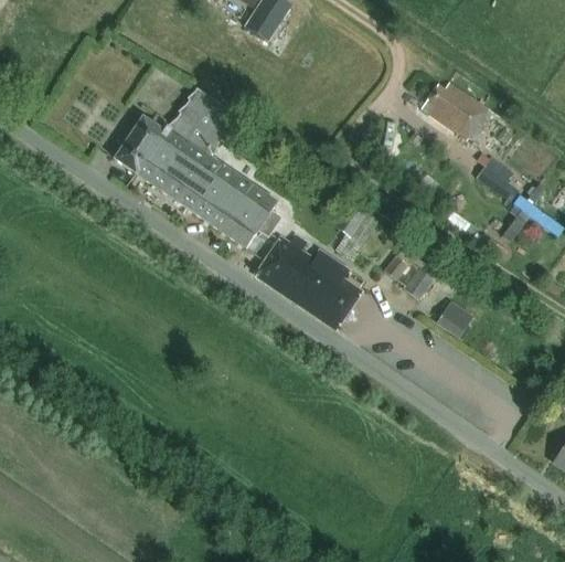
[(285,6),(276,0),(259,0),(248,20),(269,32),(285,6)]
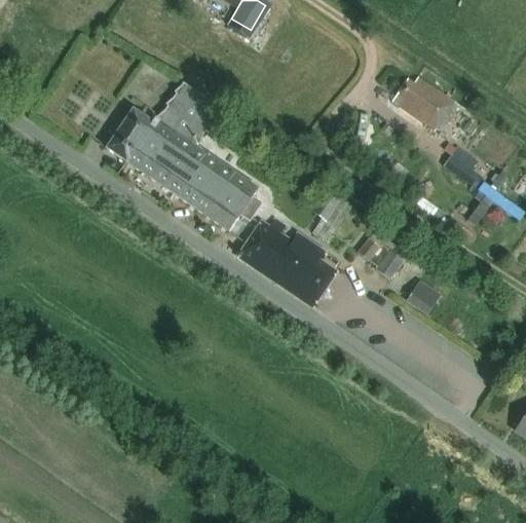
[(452,102),(417,77),(412,83),(406,79),(396,94),(402,99),(398,105),(434,129),(452,102)]
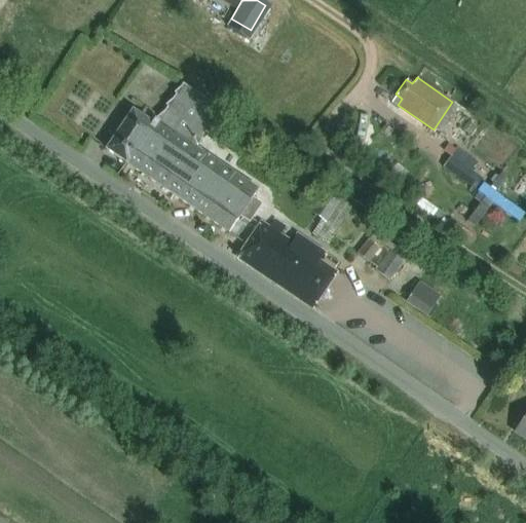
[(196,147),(222,109),(181,81),(156,119),(153,117),(151,121),(133,109),(107,147),(229,230),(240,215),(250,221),(262,202),(253,195),(258,188),(196,147)]
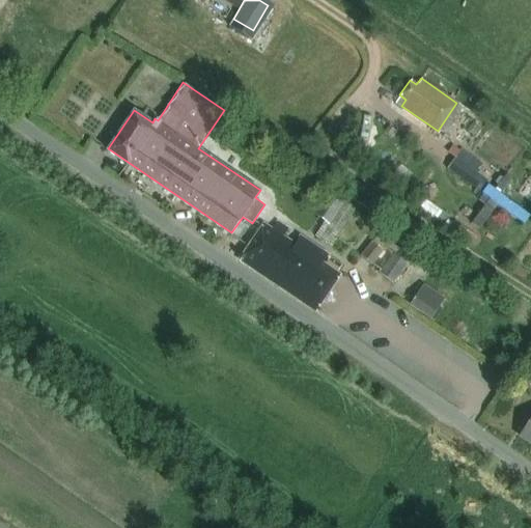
[(459,130),(453,139),(458,143),(466,134),(459,130)]
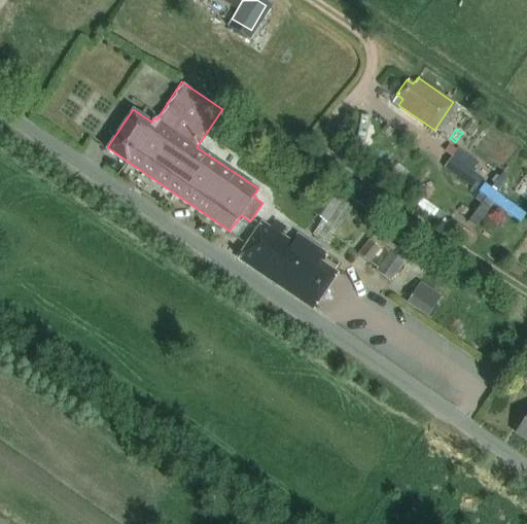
[(475,158),(456,145),(442,166),(475,187),(482,176),(468,167),(475,158)]
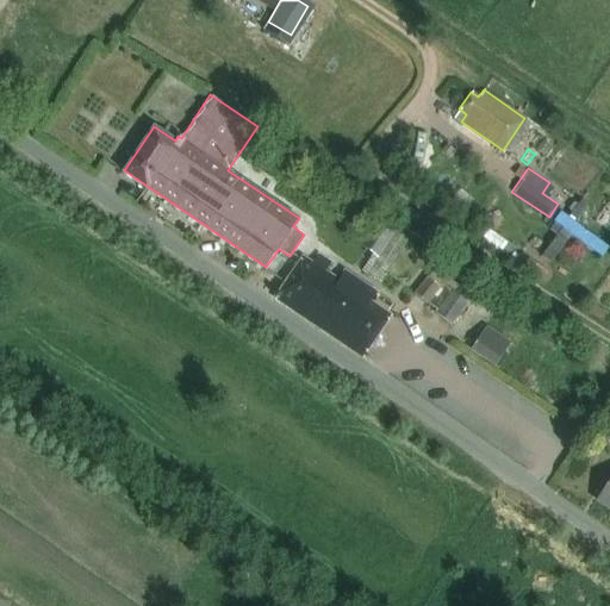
[(609,214),(609,201),(605,199),(592,218),(603,225),(609,214)]
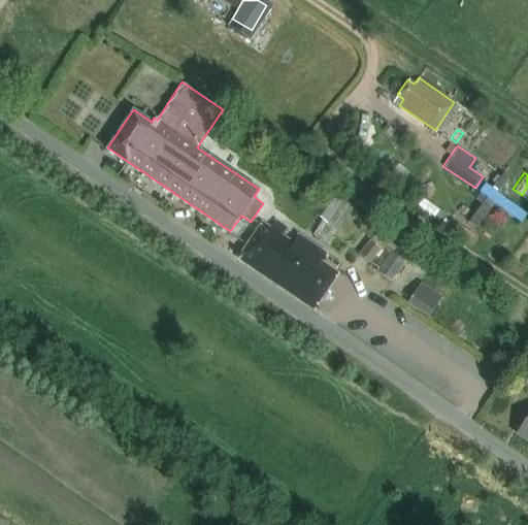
[(331,182),(329,184),(310,211),(320,219),(310,232),(324,240),(329,232),(332,234),(352,206),(340,198),(345,191),(331,182)]
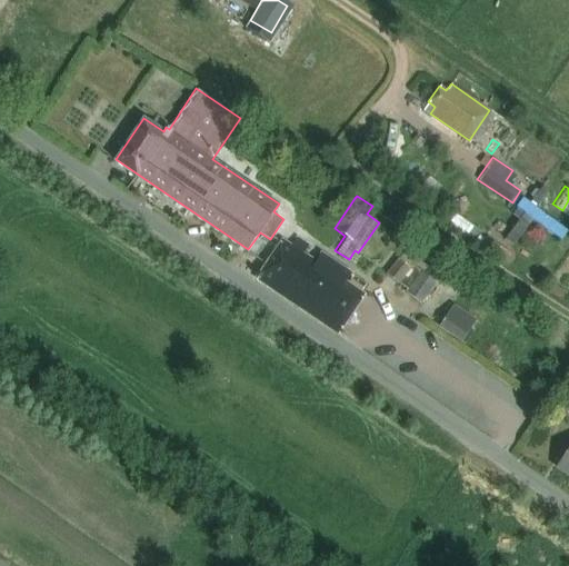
[(499,241),(508,248),(519,230),(510,225),(499,241)]
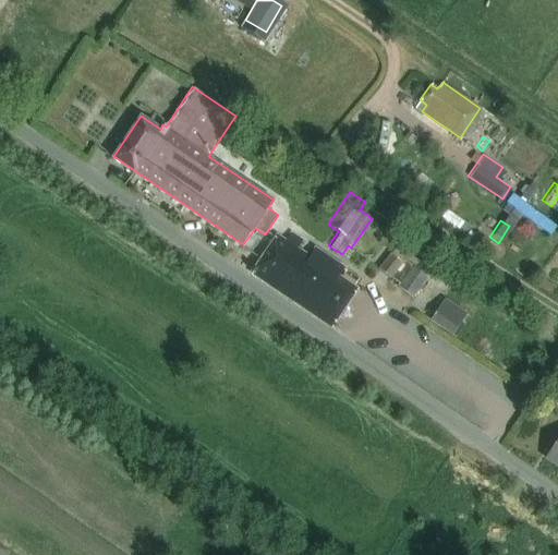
[(358,288),(338,274),(341,267),(313,249),(308,254),(295,245),(301,239),(290,231),(284,239),(277,233),(252,270),(332,325),(358,288)]
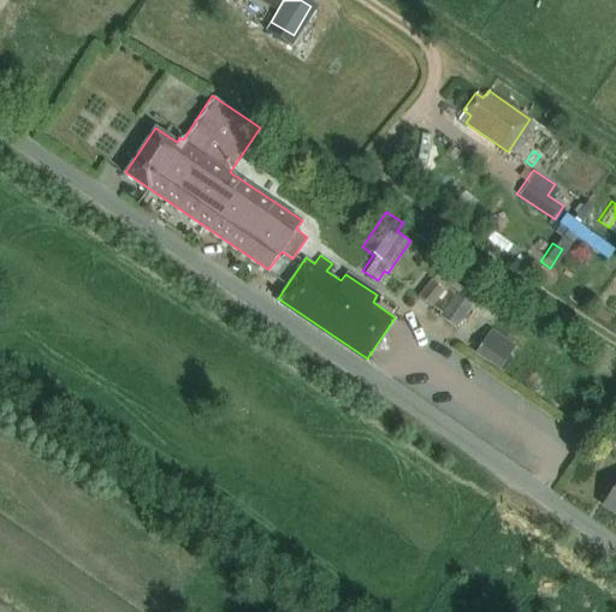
[(471,302),(480,286),(442,260),(432,274),(433,275),(431,278),(430,278),(418,296),(431,304),(440,310),(438,314),(456,325),(471,302)]
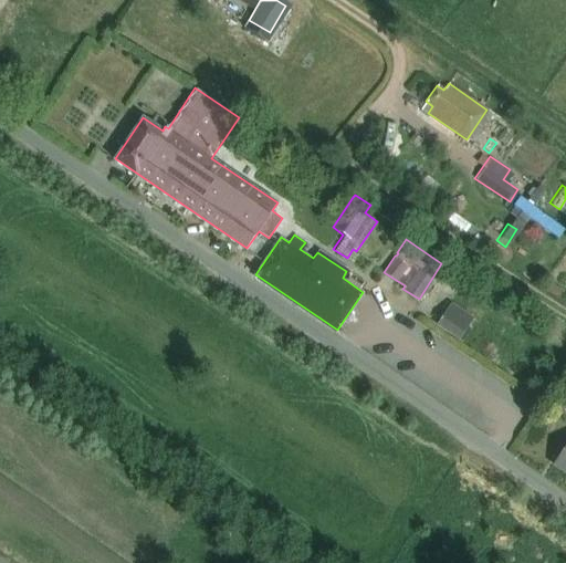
[(472,314),(450,300),(435,324),(457,337),(472,314)]
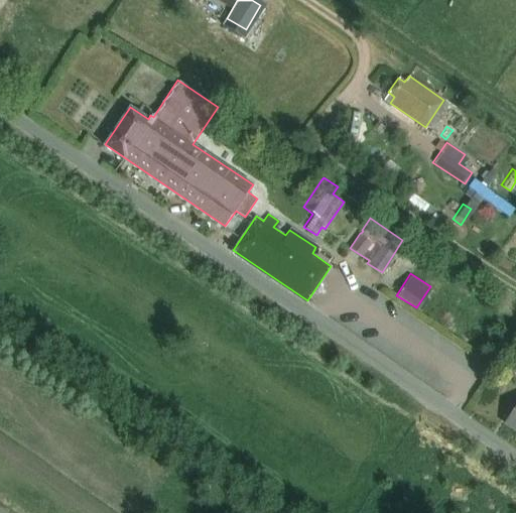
[(515,427),(515,404),(506,420),(515,427)]
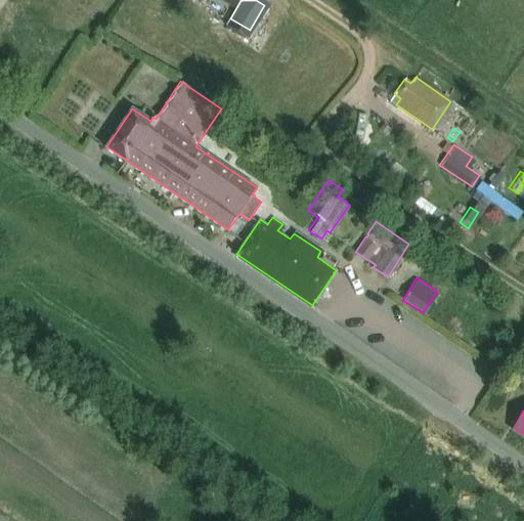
All buildings are outlined.
